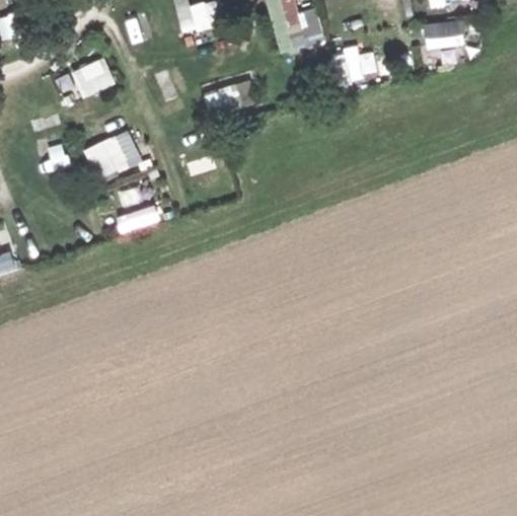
[(213,0),(205,0),(174,5),(179,32),(218,26),(213,0)]
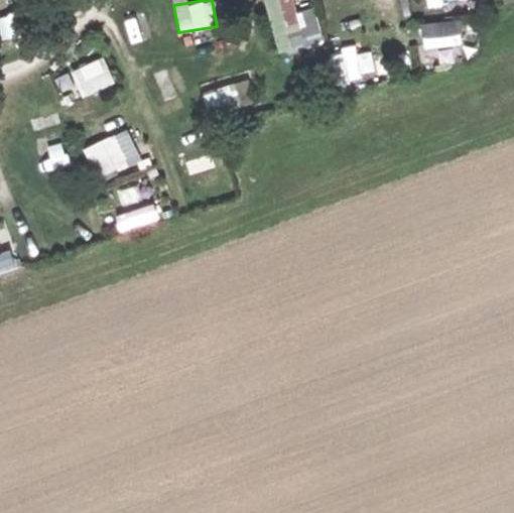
[(264,0),(273,52),(322,44),(315,9),(294,12),(292,0),(264,0)]
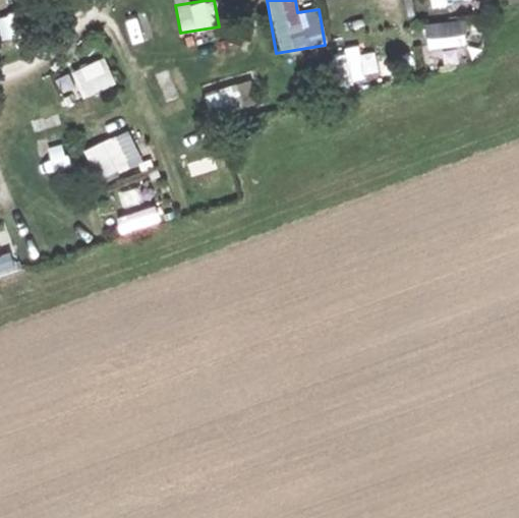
[(424,24),(427,50),(467,46),(465,20),(424,24)]
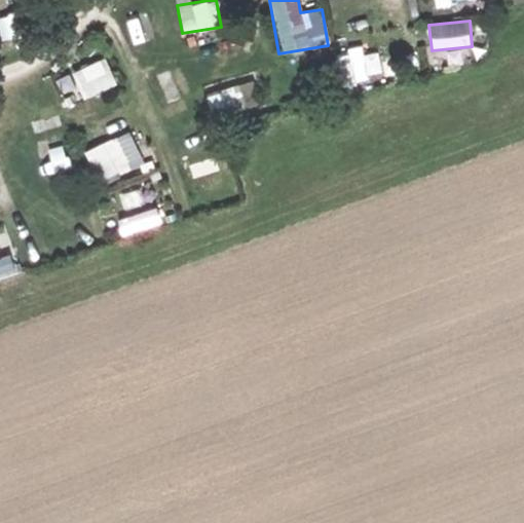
[(378,54),(363,57),(361,48),(337,52),(341,83),(381,77),(378,54)]
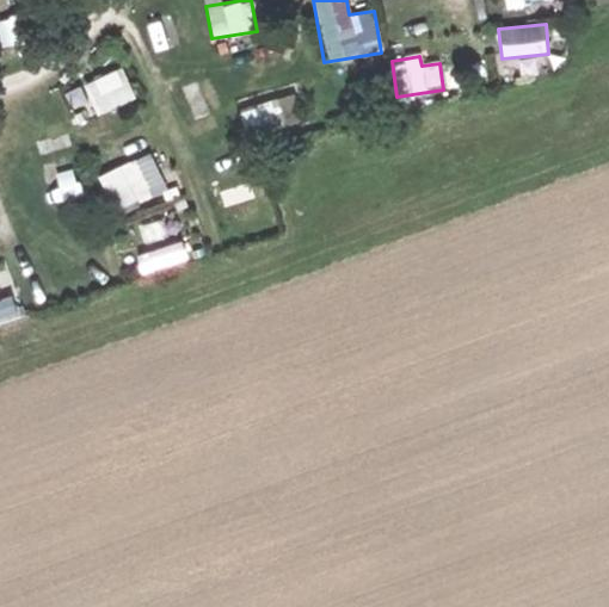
[(81,87),(94,117),(135,98),(122,68),(81,87)]
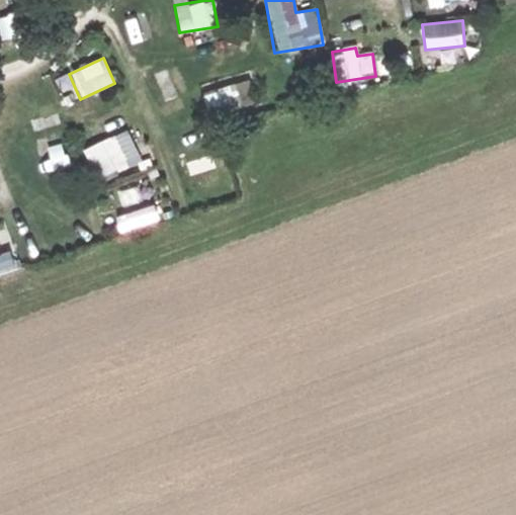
[(203,89),(205,112),(251,108),(249,85),(203,89)]
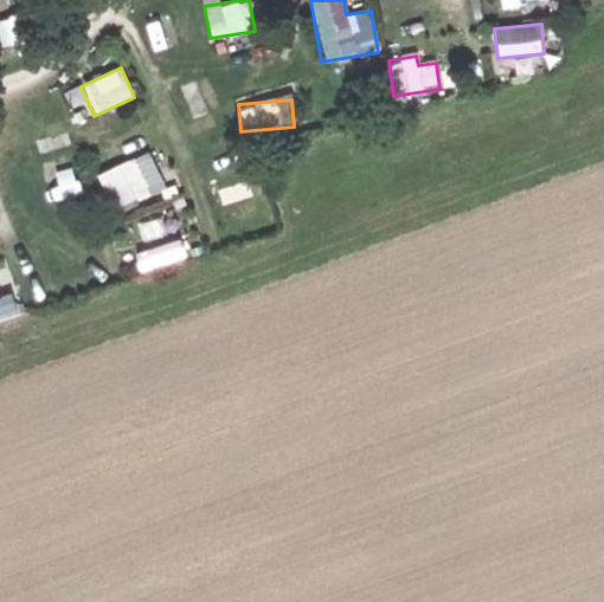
[(97,174),(113,213),(166,192),(151,153),(97,174)]
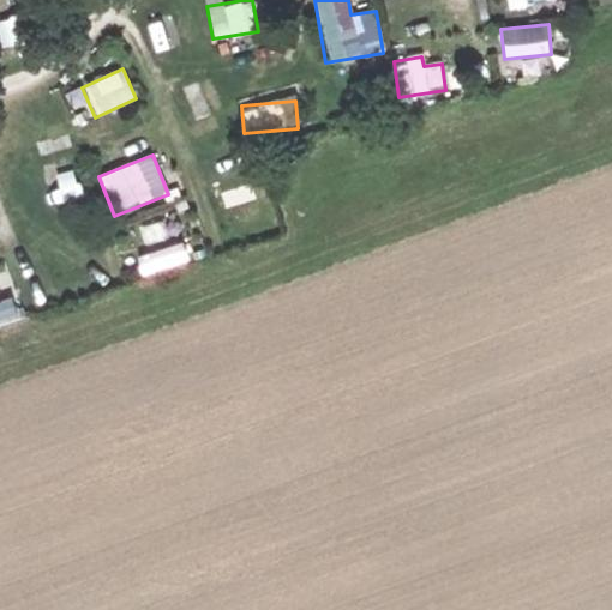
[(30,177),(34,204),(65,199),(61,173),(30,177)]
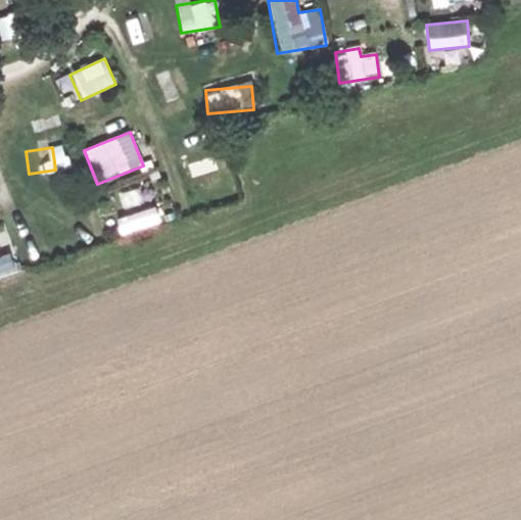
[(7,253),(0,255),(0,272),(12,269),(7,253)]
